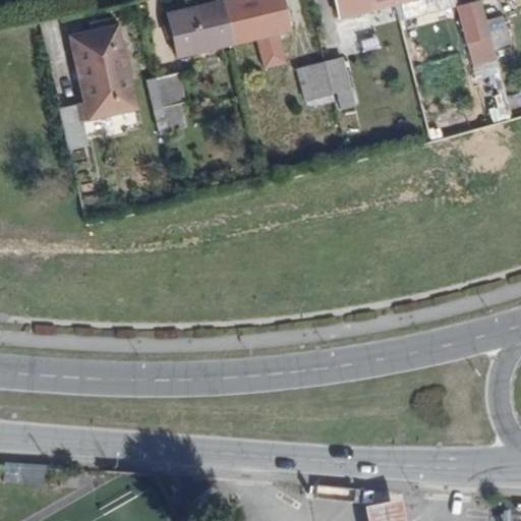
[(232,43),(222,0),(218,0),(167,12),(176,56),(232,43)]
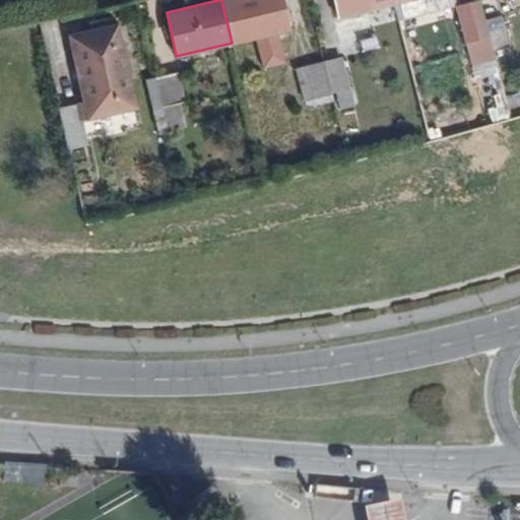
[(221,0),(232,43),(255,37),(263,67),(284,62),(277,31),(287,29),(279,0),(221,0)]
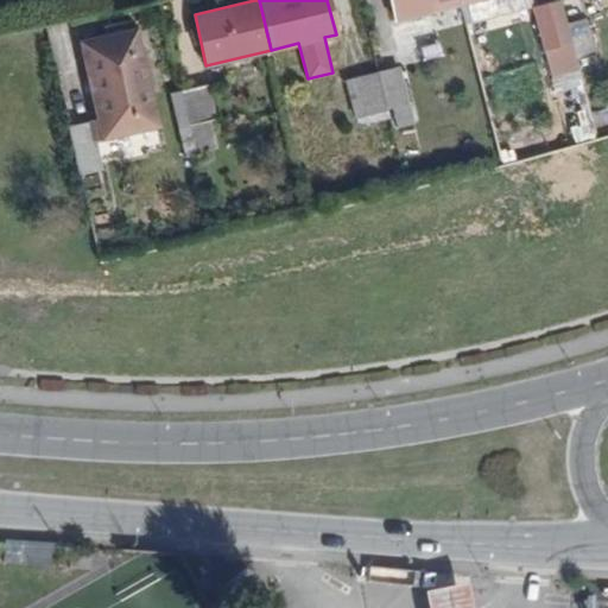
[(460,2),(458,0),(391,0),(397,19),(460,2)]
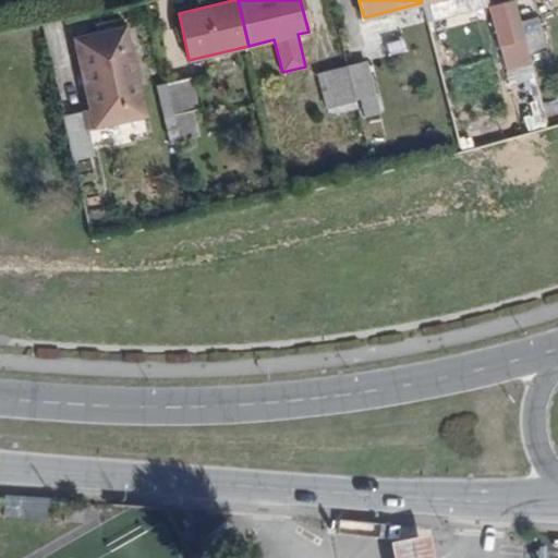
[(545,49),(536,16),(519,21),(528,53),(545,49)]
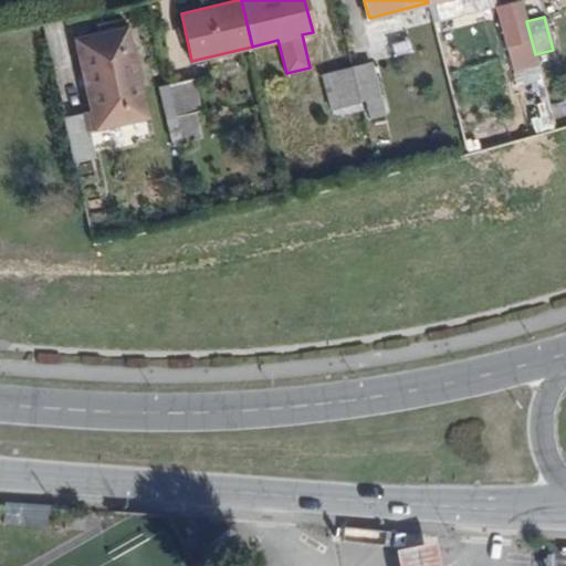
[(399,21),(369,25),(374,59),(404,54),(399,21)]
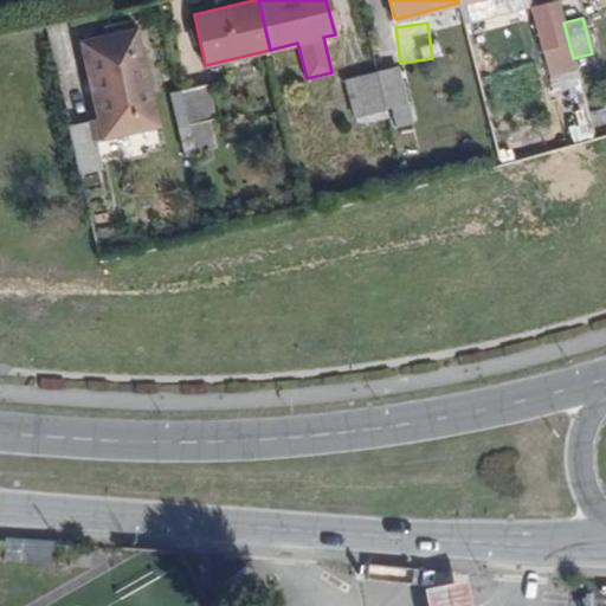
[(573,60),(573,58),(563,23),(545,28),(554,65),(573,60)]
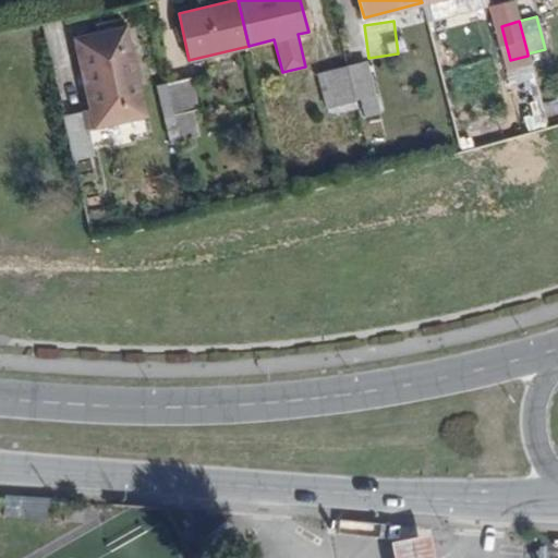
[(135,77),(124,26),(74,38),(89,109),(61,114),(72,160),(76,159),(87,157),(94,155),(88,131),(129,121),(119,81),(135,77)]
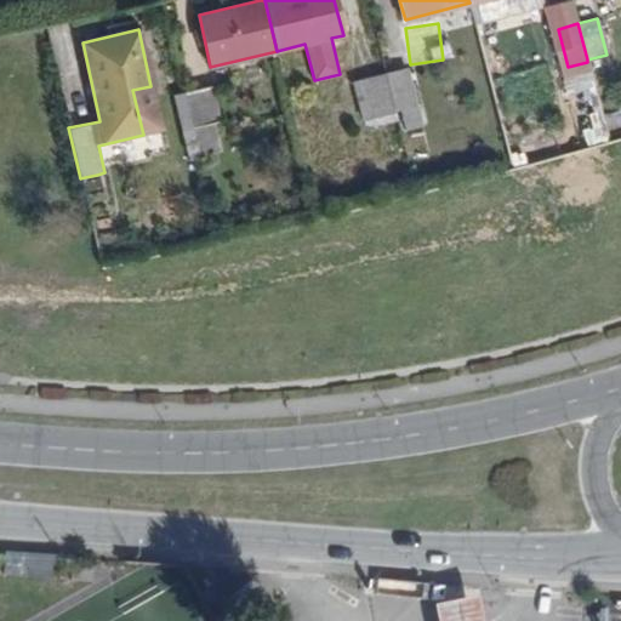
[(421,125),(408,68),(385,73),(386,75),(394,112),(400,110),(405,130),(421,125)]
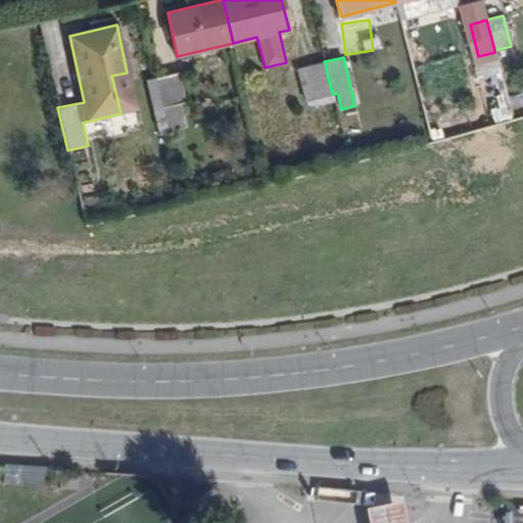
[(311,66),(324,124),(339,121),(332,94),(325,63),(311,66)]
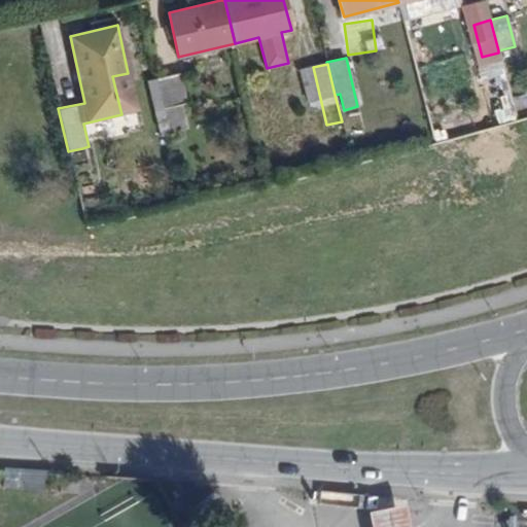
[(185,103),(179,73),(156,78),(164,108),(185,103)]
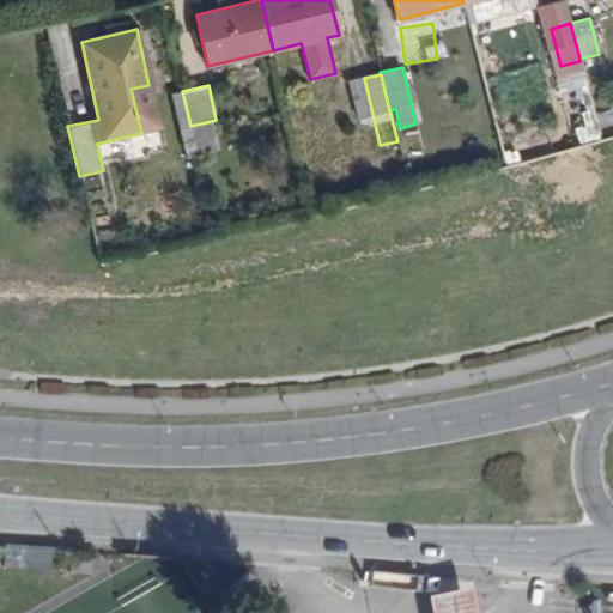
[(590,102),(574,103),(577,138),(594,135),(590,102)]
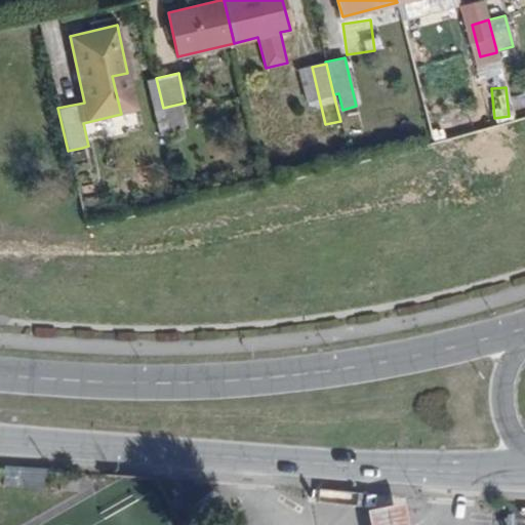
[(91,192),(82,148),(72,150),(82,194),(91,192)]
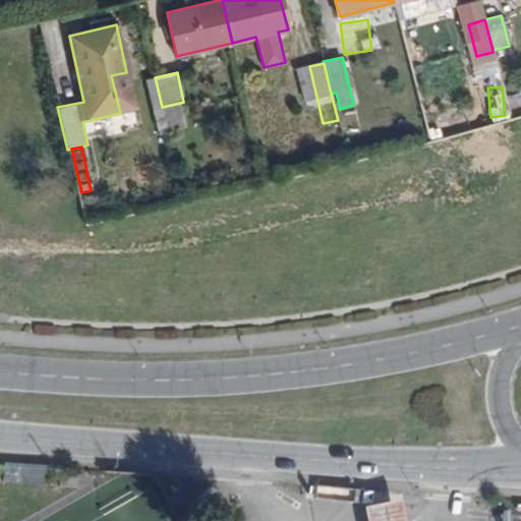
[(48,466),(4,462),(2,482),(47,485),(48,466)]
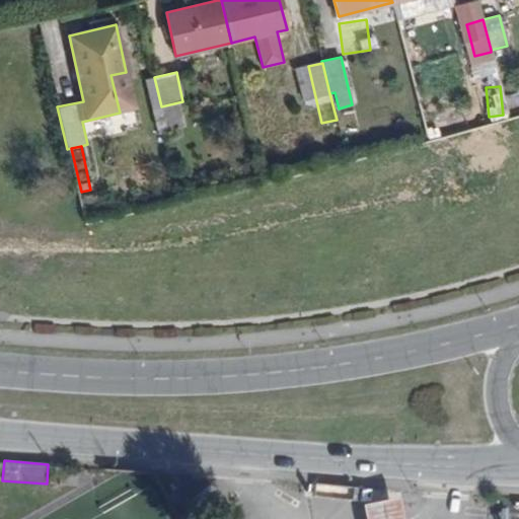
[(401,518),(397,499),(361,507),(363,518),(401,518)]
